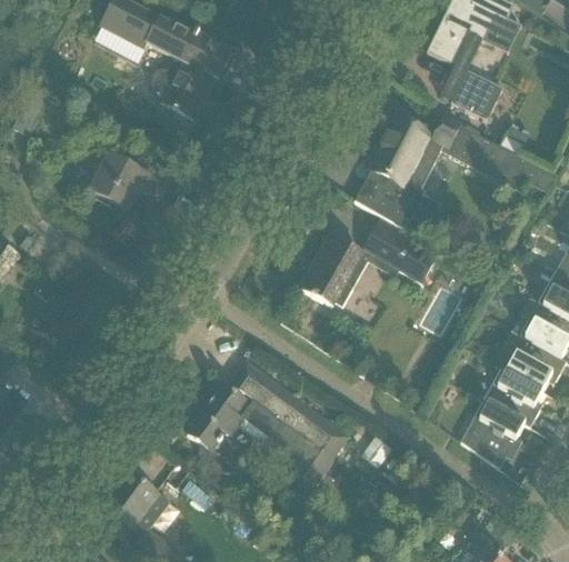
[(112,0),(99,26),(115,34),(143,49),(147,41),(176,57),(168,70),(162,68),(156,70),(152,74),(150,80),(152,87),(156,89),(162,93),(159,100),(165,103),(193,118),(213,78),(218,79),(233,50),(199,33),(196,31),(193,36),(159,18),(123,0),(112,0)]
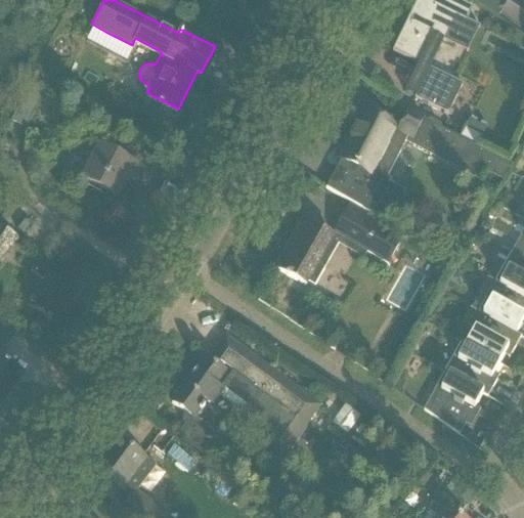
[(407,17),(393,46),(419,59),(413,70),(424,75),(421,82),(410,77),(405,87),(416,92),(415,94),(448,111),(463,81),(429,65),(443,37),(453,42),(466,16),(472,4),(464,0),(415,0),(410,10),(413,11),(409,18),(407,17)]
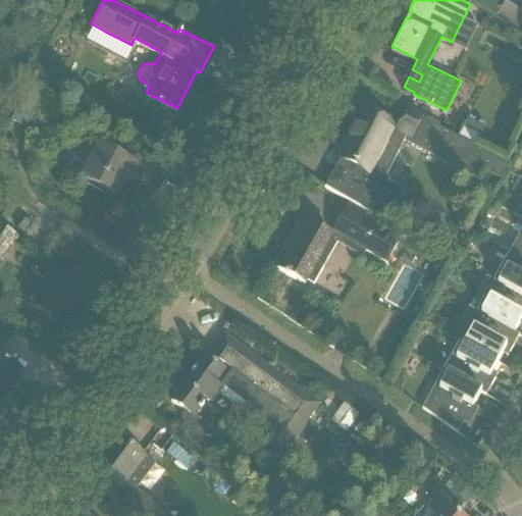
[(482,0),(521,26),(521,6),(520,5),(521,2),(521,0),(482,0)]
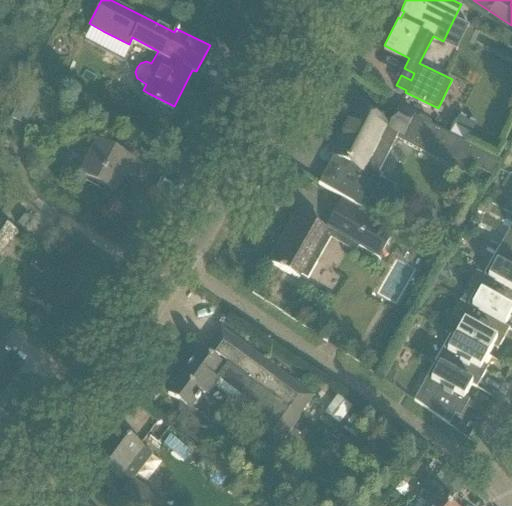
[(29,80),(10,115),(25,123),(43,88),(29,80)]
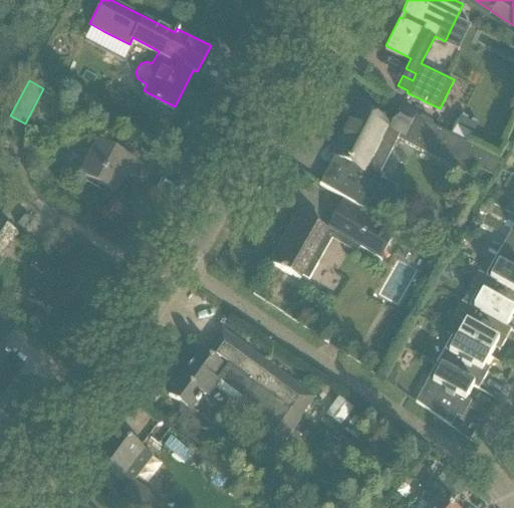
[(334,153),(319,181),(336,191),(365,206),(384,173),(380,171),(390,152),(398,136),(472,174),(476,165),(493,174),(501,159),(447,131),(448,130),(440,125),(407,103),(404,107),(393,128),(355,107),(341,133),(344,135),(334,153)]
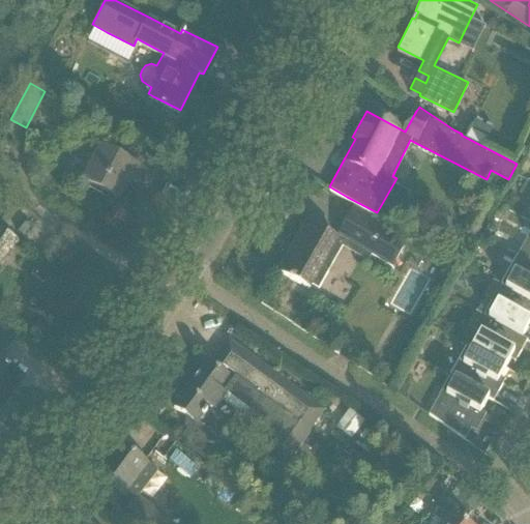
[(466,134),(480,142),(487,132),(471,124),(466,134)]
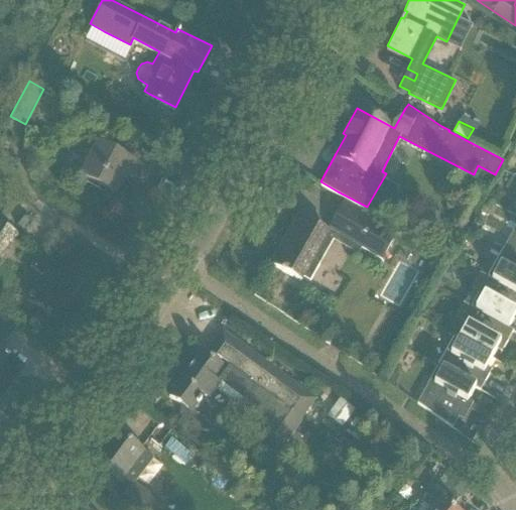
[(85,174),(86,175),(115,189),(124,171),(141,179),(148,166),(101,142),(85,174)]
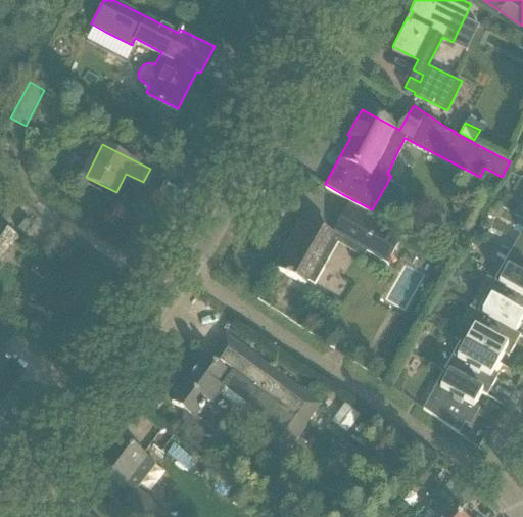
[(386,259),(401,232),(370,215),(368,219),(346,205),(333,229),(386,259)]
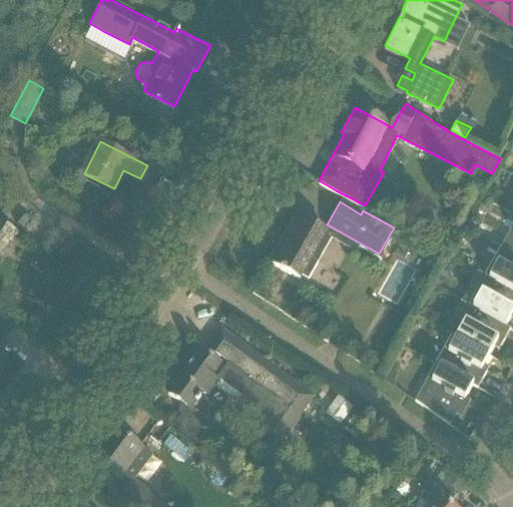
[(310,254),(325,228),(298,212),(270,260),(298,277),(301,272),(297,270),(307,252),(310,254)]
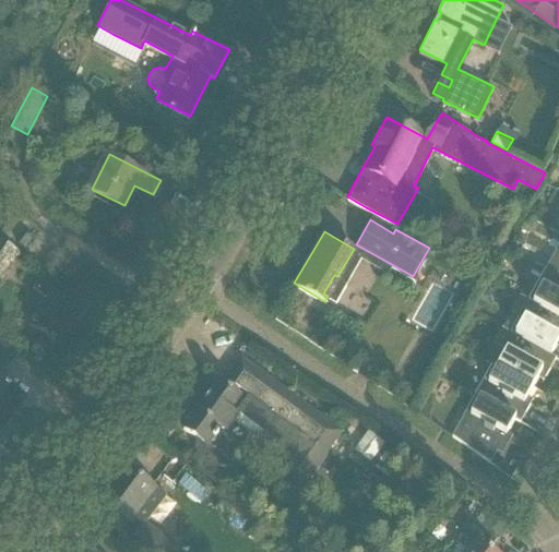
[(19,250),(0,236),(0,271),(2,272),(19,250)]
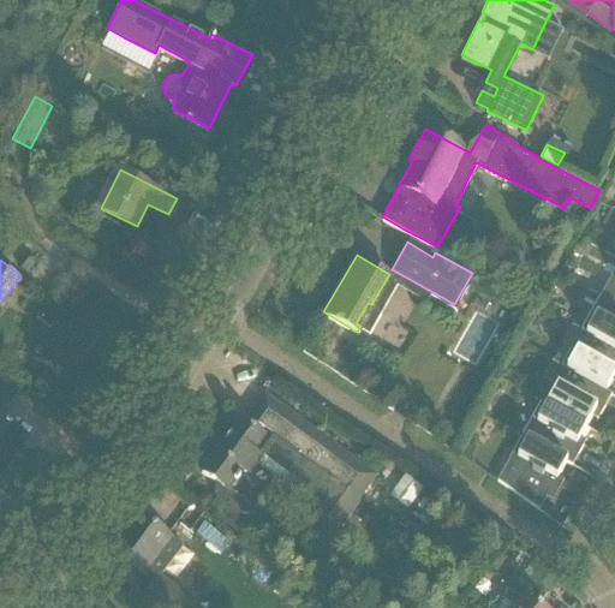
[(614,266),(601,292),(614,299),(614,266)]
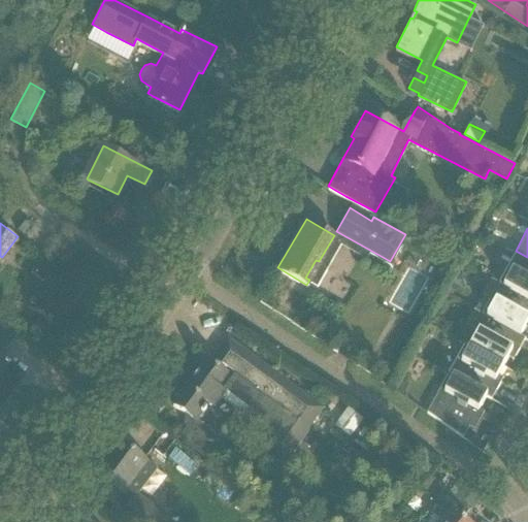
[(527,257),(516,251),(499,280),(499,281),(527,296),(527,257)]
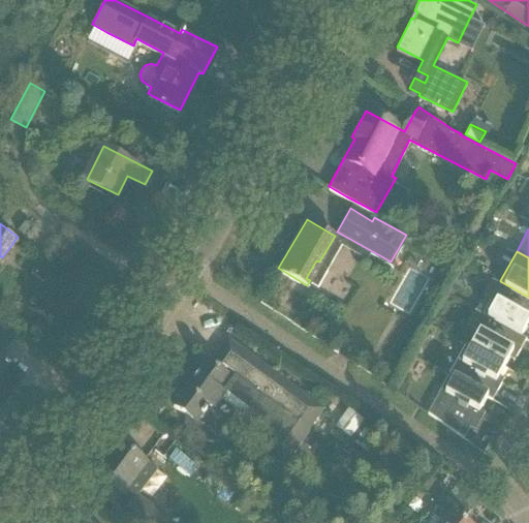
[(528,297),(500,281),(500,280),(492,276),(484,291),(491,297),(483,311),(521,333),(522,332),(528,319),(528,297)]
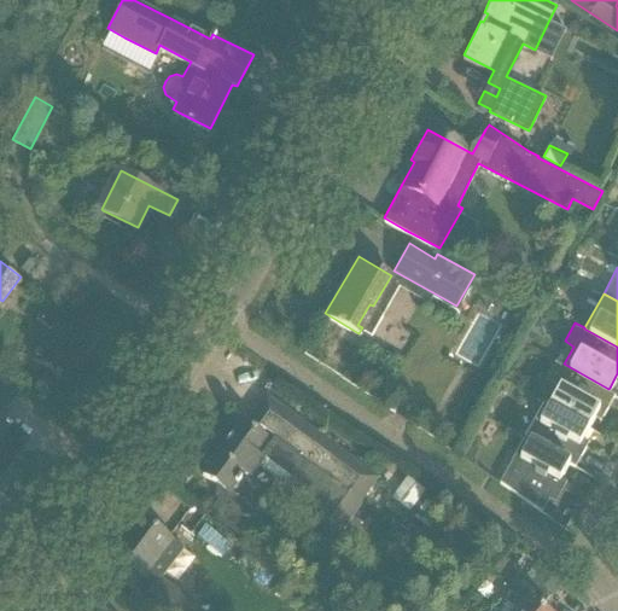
[(614,391),(610,388),(608,389),(564,364),(555,359),(544,377),(554,382),(544,400),(589,424),(598,409),(604,412),(614,391)]
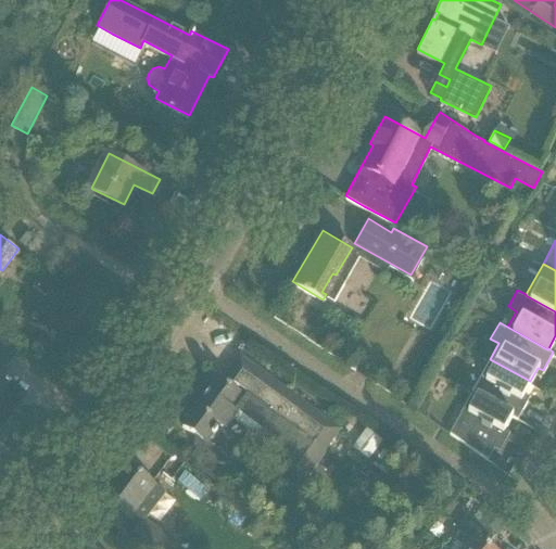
[(327,439),(337,426),(240,355),(222,379),(217,375),(181,424),(210,444),(196,463),(214,476),(248,430),(304,471),(316,455),(326,461),(337,447),(327,439)]
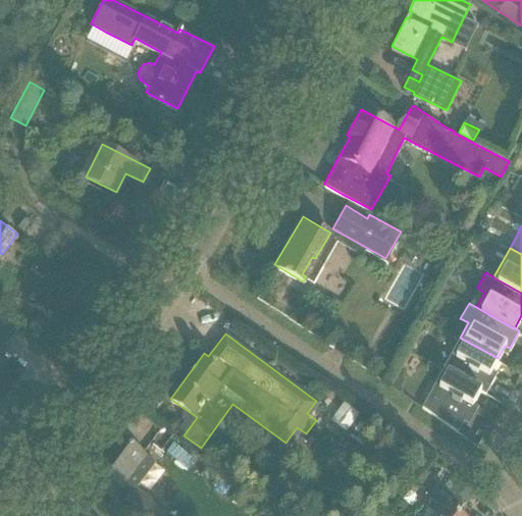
[(0,354),(0,352),(8,342),(6,341),(0,336),(0,398),(1,398),(4,400),(7,400),(13,391),(12,388),(9,385),(21,369),(0,354)]
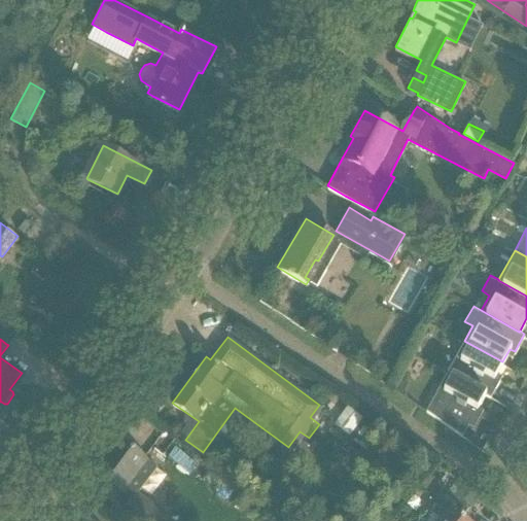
[(495,375),(502,361),(464,341),(463,342),(447,371),(485,392),(490,395),(500,378),(495,375)]
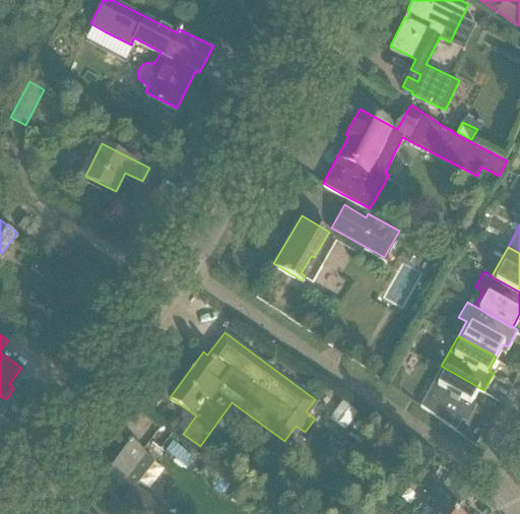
[(425,396),(420,403),(454,427),(460,416),(467,420),(476,402),(471,400),(478,387),(441,366),(434,379),(425,396)]
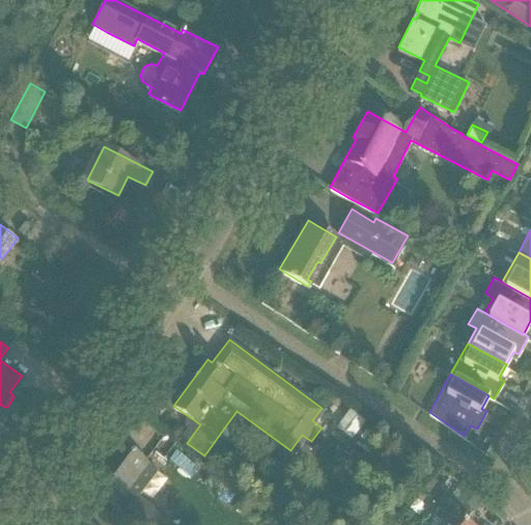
[(351,405),(341,420),(351,426),(360,410),(351,405)]
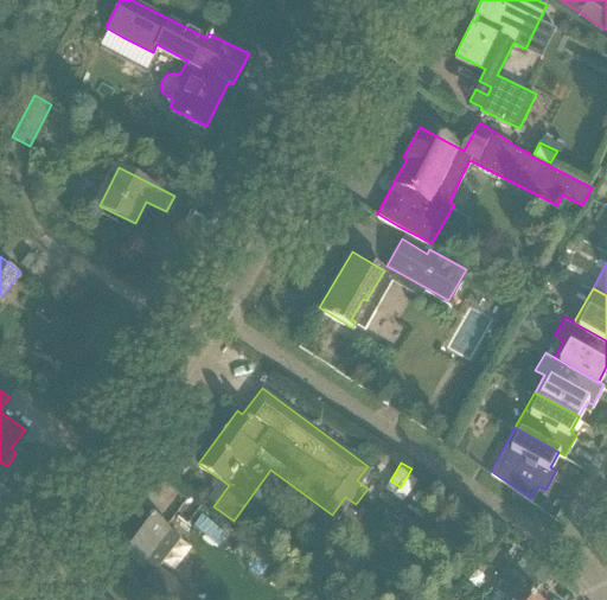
[(138,503),(110,538),(135,559),(141,563),(152,570),(141,583),(160,598),(161,599),(203,599),(204,599),(158,563),(180,536),(168,528),(161,522),(138,503)]
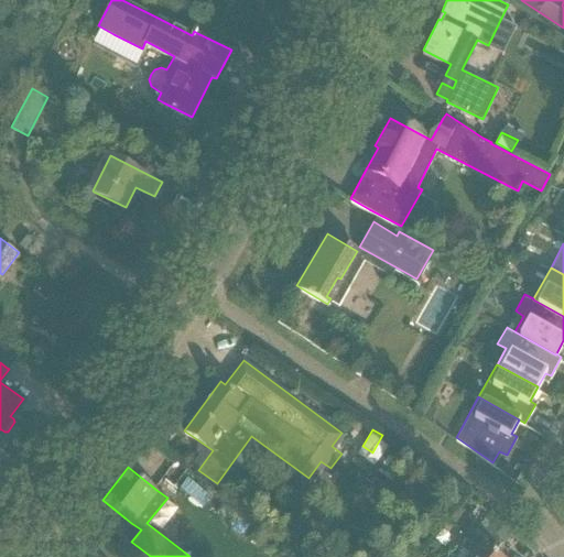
[(500,556),(492,552),(501,539),(478,523),(462,545),(472,552),(467,556),(500,556)]
